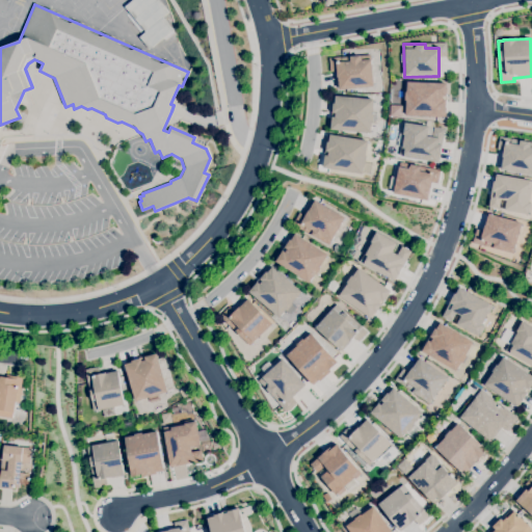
[(370,54),(373,86),(337,88),(336,71),(329,73),(328,58),(370,54)]
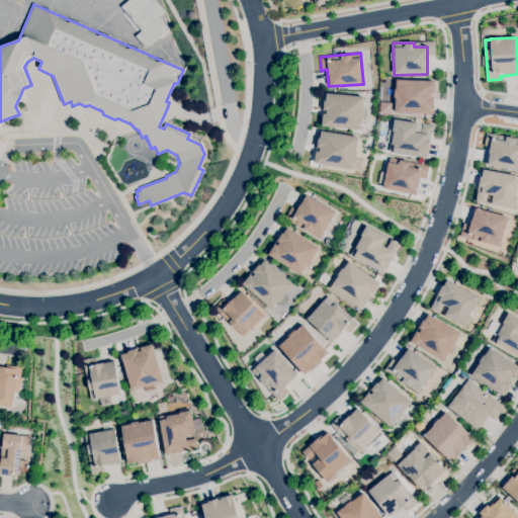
[(395,80),(393,112),(431,115),(433,81),(395,80)]
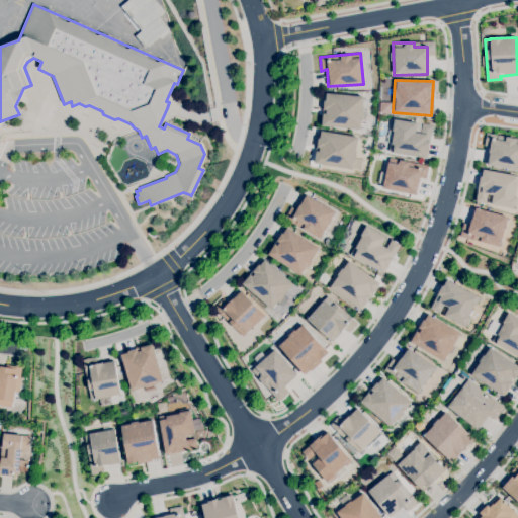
[(324,94),(321,126),(360,130),(362,96),(324,94)]
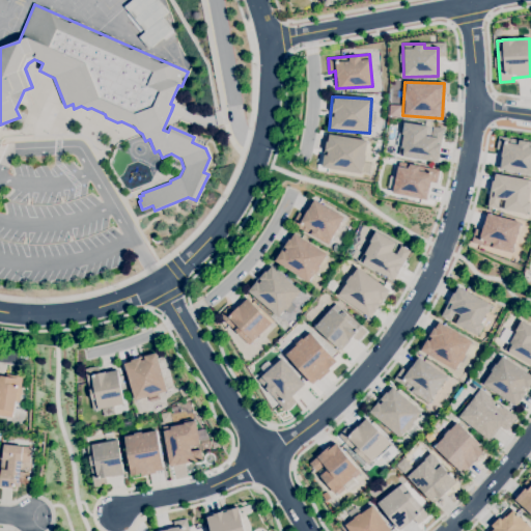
[(401,123),(397,157),(436,163),(442,130),(431,128),(430,136),(425,135),(426,127),(401,123)]
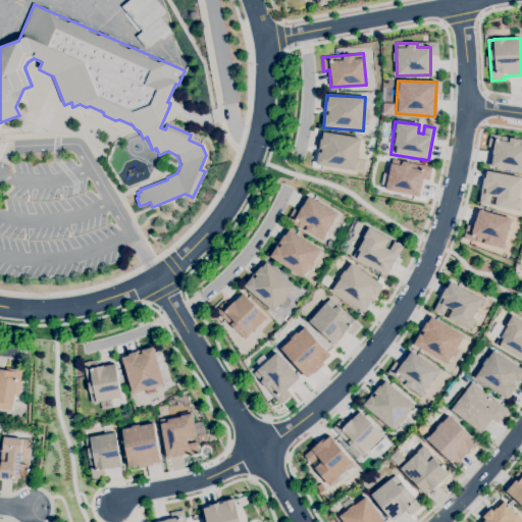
[(320,133),(315,165),(354,171),(360,139),(320,133)]
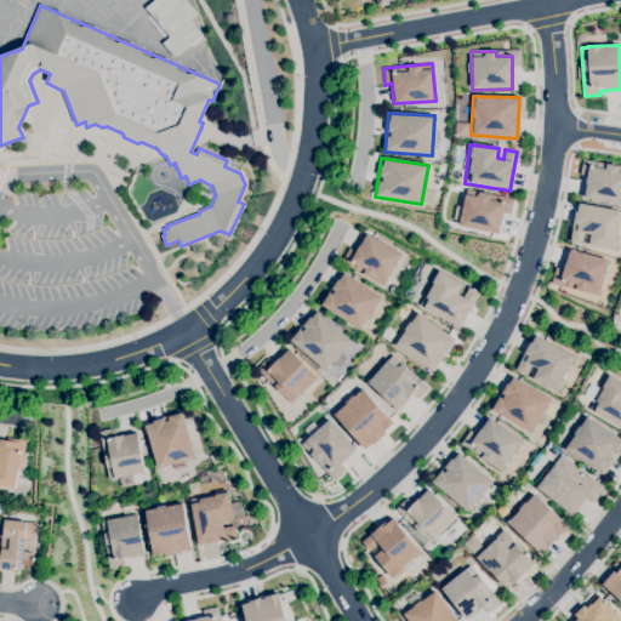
[(620,167),(620,205),(582,199),(586,177),(580,175),(582,161),(620,167)]
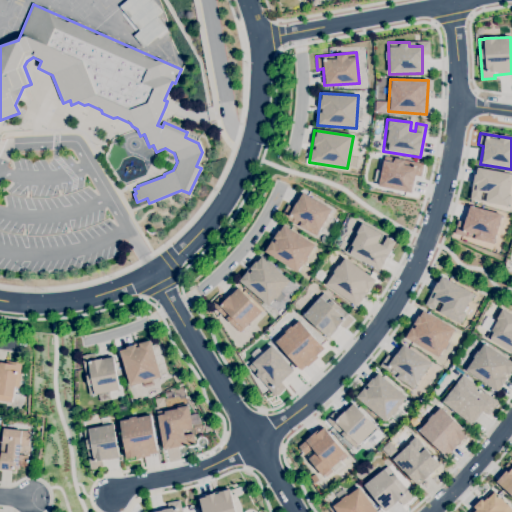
[(384,157),(377,188),(409,196),(416,169),(403,166),(404,162),(384,157)]
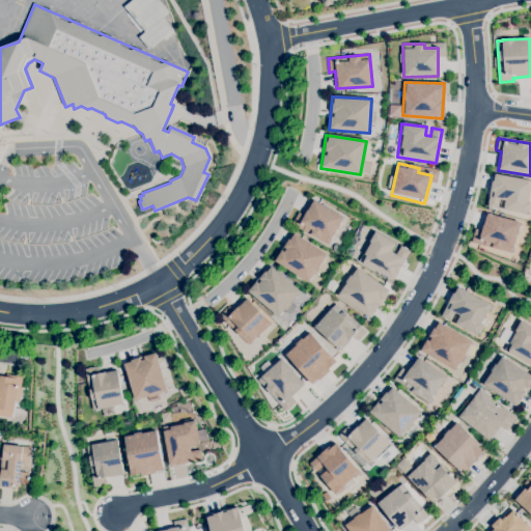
[(488,205),(494,173),(530,180),(529,188),(530,189),(526,215),(488,205)]
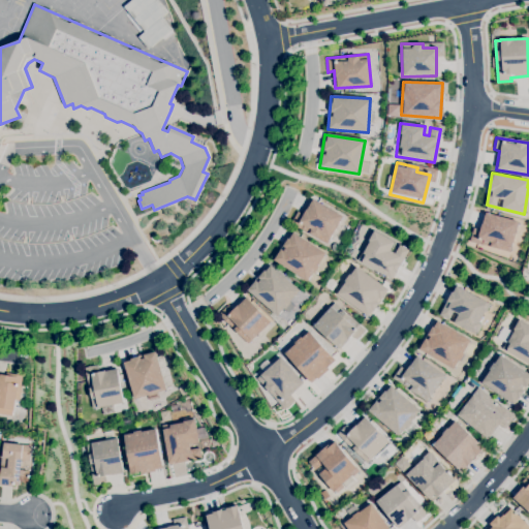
[(313,199),(343,216),(330,241),(329,240),(327,244),(290,223),(298,212),(303,215),(306,210),(307,210),(313,199)]
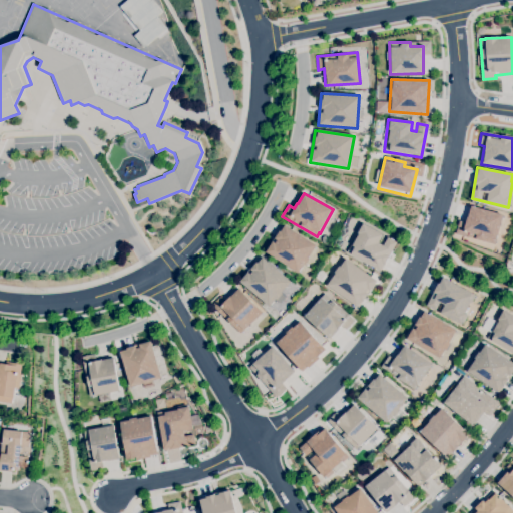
[(457,235),(459,223),(465,225),(469,207),(502,216),(495,246),(457,235)]
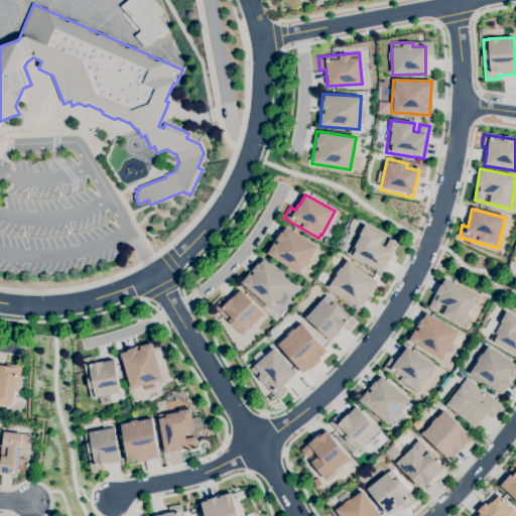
[(364,225),(385,236),(383,241),(388,243),(390,239),(398,244),(387,266),(385,265),(382,271),(349,253),(354,245),(355,246),(360,236),(359,235),(364,225)]
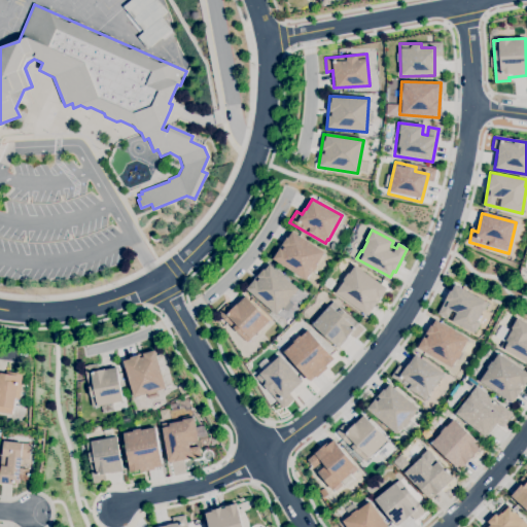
[(290,231),(324,251),(316,265),(317,266),(313,273),(312,272),(306,280),(273,259),(290,231)]
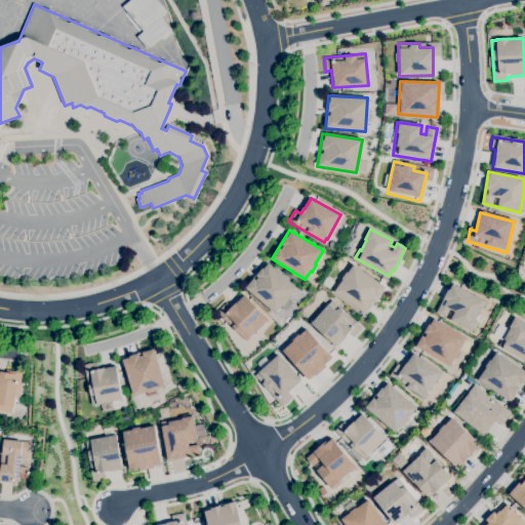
[(267,263),(297,288),(287,299),(288,300),(283,307),(282,306),(276,313),(245,288),(267,263)]
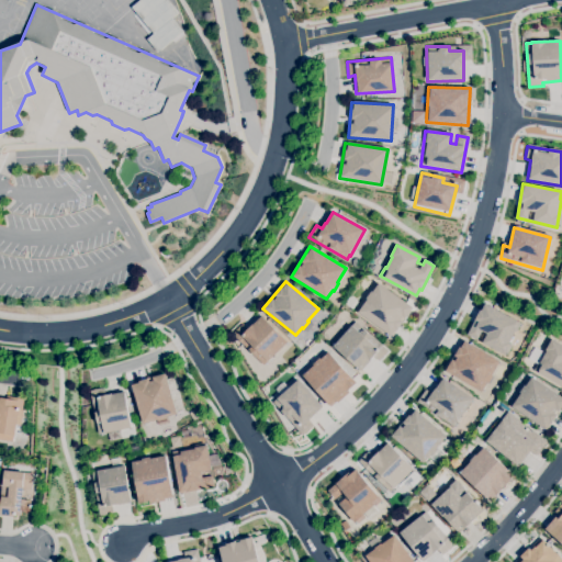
[(379,283),(414,307),(405,319),(402,317),(400,319),(403,322),(397,329),(395,328),(391,335),(358,313),(367,300),(366,299),(371,291),(372,292),(379,283)]
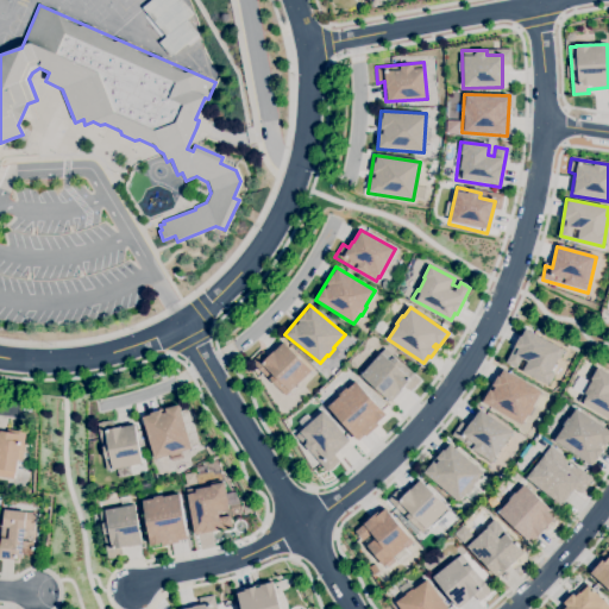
[(506,364),(522,331),(560,350),(556,358),(559,359),(544,385),(506,364)]
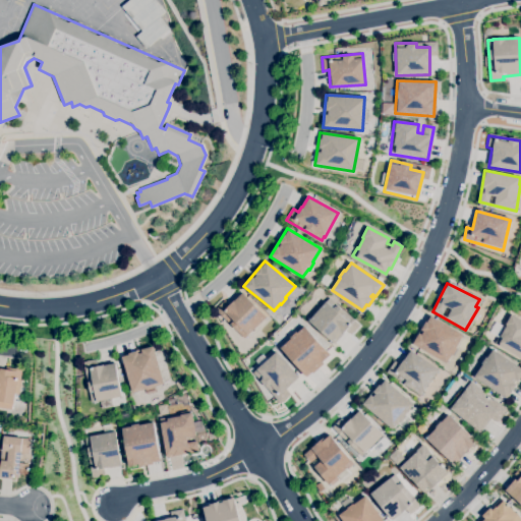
[(241,293),(267,316),(245,338),(216,310),(225,301),(230,305),(241,293)]
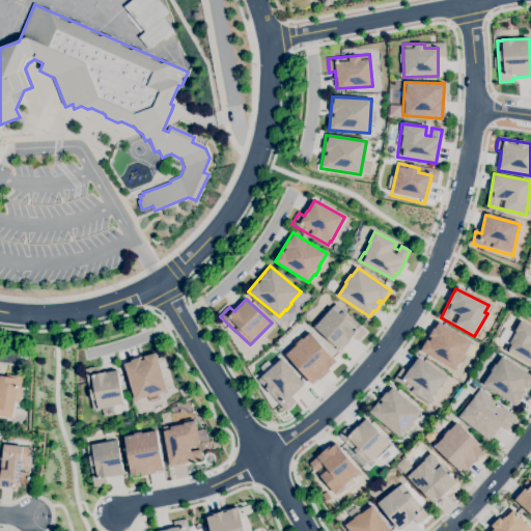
[(335,303),(367,332),(359,341),(353,336),(340,351),(313,327),(335,303)]
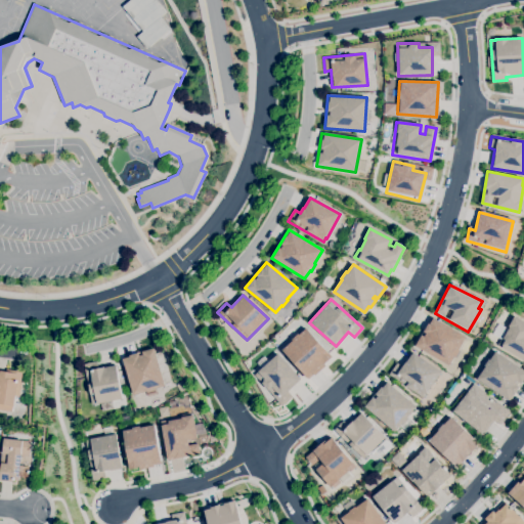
[(416,346),(432,318),(467,338),(449,366),(416,346)]
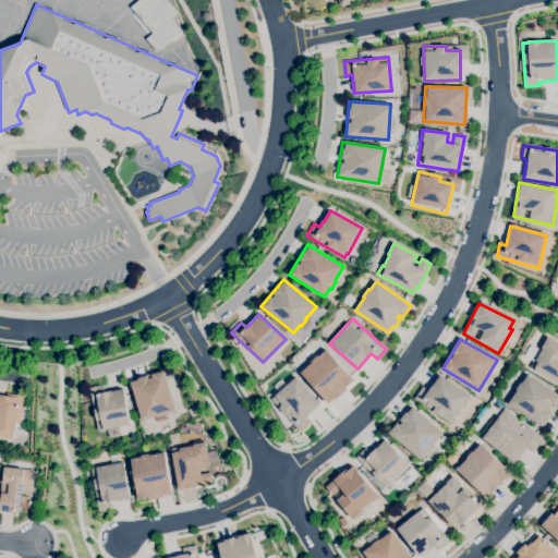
[(557,386),(528,370),(545,339),(557,346),(557,386)]
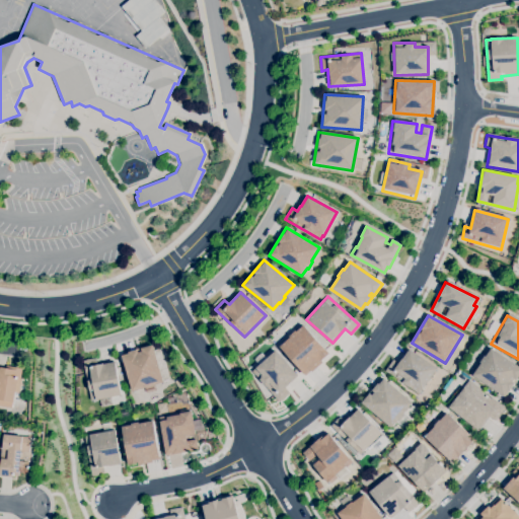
[(303,325),(328,354),(321,361),(323,362),(312,372),(310,369),(305,374),(280,347),(290,337),(289,336),(295,330),(296,331),(303,325)]
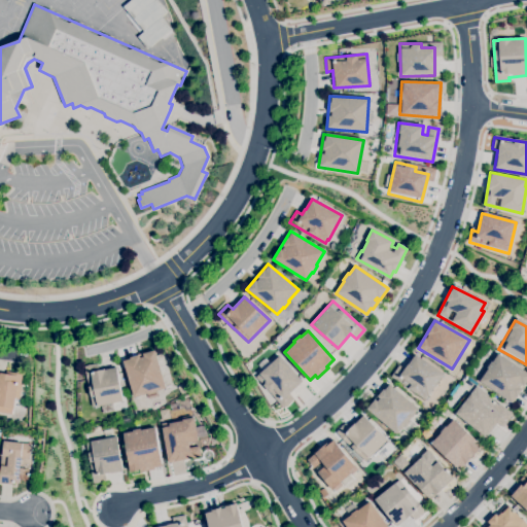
[(134,397),(124,359),(139,355),(140,358),(144,357),(143,353),(155,350),(166,388),(134,397)]
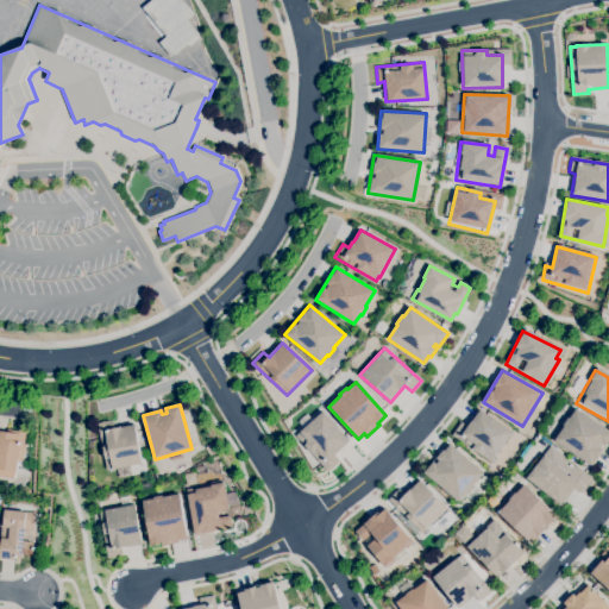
[(453,434),(460,421),(466,426),(478,408),(512,431),(491,462),(453,434)]
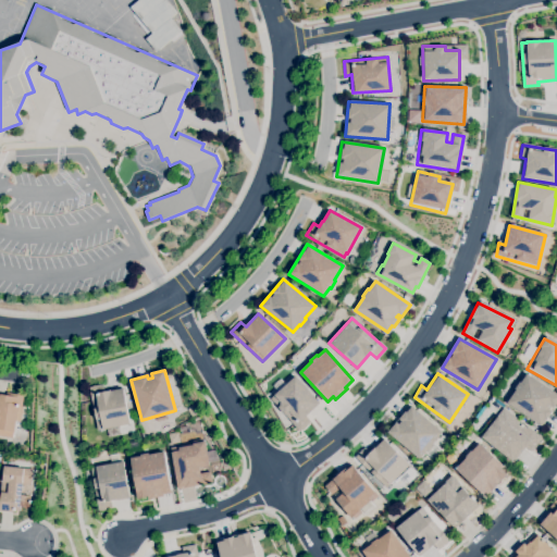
[(296,375),(320,403),(306,416),(311,421),(299,431),(270,398),(296,375)]
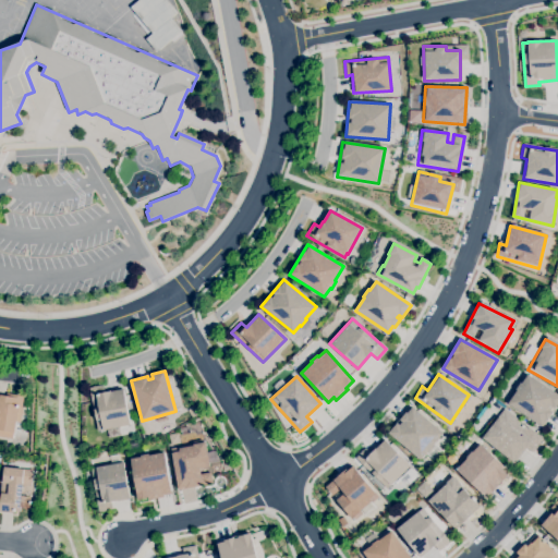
[(506,404),(525,376),(557,397),(557,403),(542,428),(506,404)]
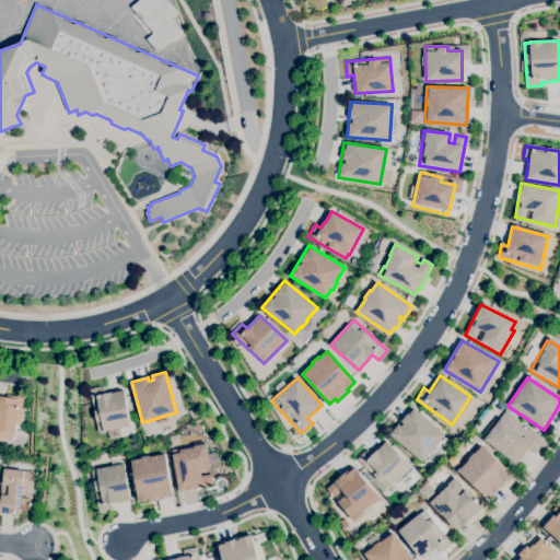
[(105,394),(124,389),(131,426),(98,432),(90,389),(104,386),(105,394)]
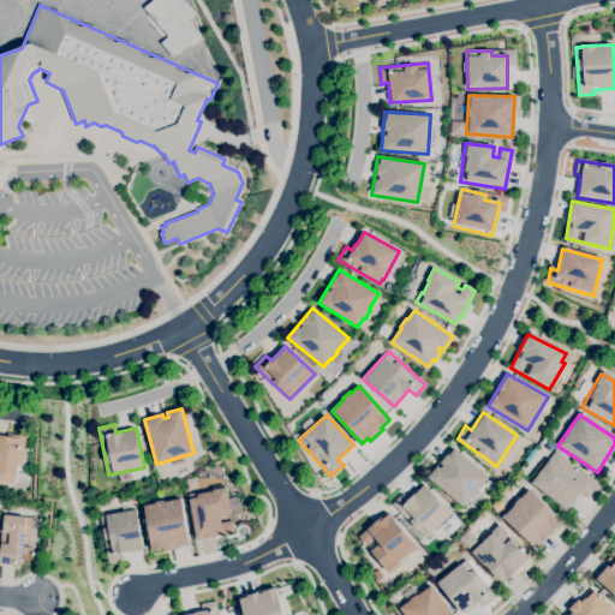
[(13,485),(0,483),(0,435),(7,437),(7,434),(27,436),(22,467),(17,466),(13,485)]
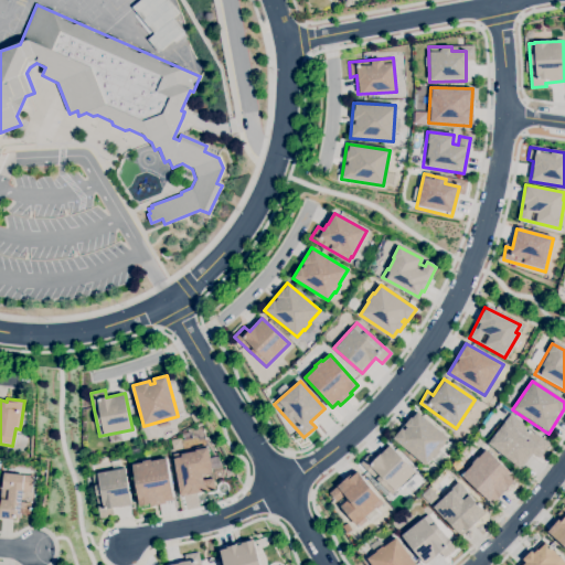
[(392,438),(415,412),(448,440),(424,467),(392,438)]
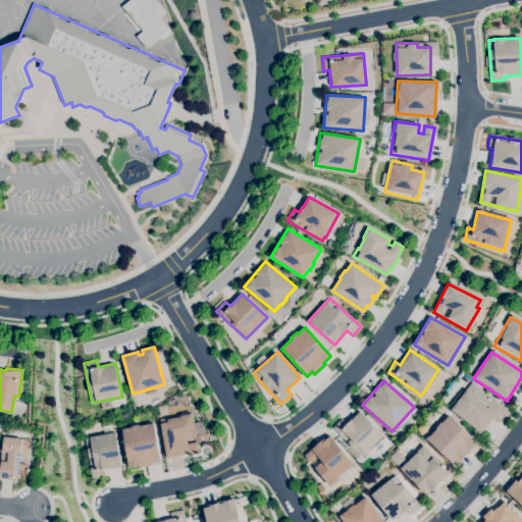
[(481,434),(451,410),(467,389),(466,389),(472,382),(483,393),(483,394),(492,402),(493,400),(508,411),(498,424),(491,419),(489,422),(481,434)]
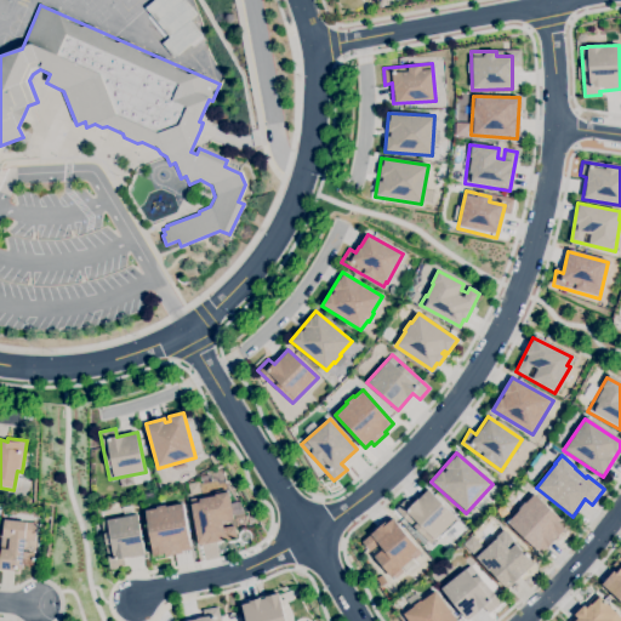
[(198,545),(208,542),(237,537),(228,491),(226,493),(224,482),(217,483),(217,480),(211,482),(210,474),(198,477),(199,482),(187,484),(198,545)]
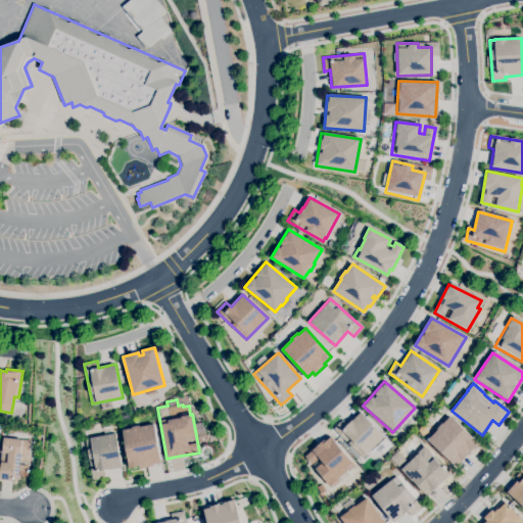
[(333,429),(342,420),(346,425),(360,412),(383,436),(362,459),(333,429)]
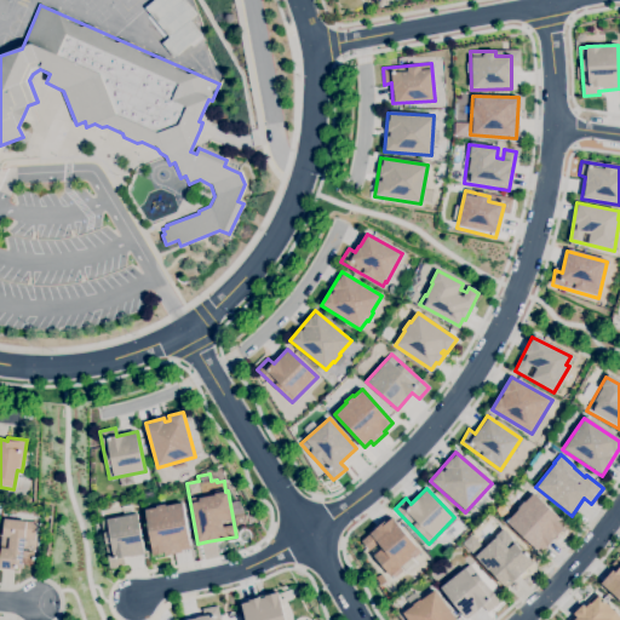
[(540,554),(506,522),(518,510),(517,509),(523,503),(524,503),(533,494),(563,523),(564,522),(567,526),(557,537),(556,535),(554,539),(555,540),(547,547),(546,546),(540,554)]
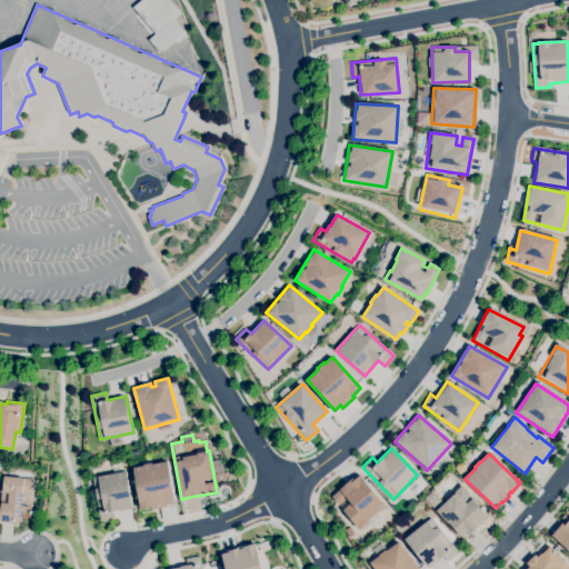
[(132,467),(167,460),(176,502),(167,503),(167,507),(152,509),(152,508),(140,510),(132,467)]
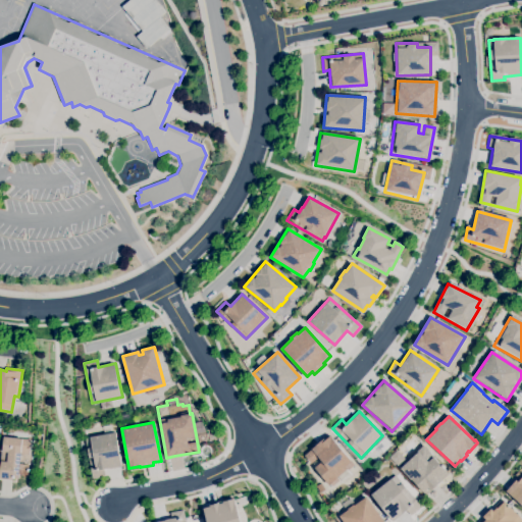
[(83,437),(115,432),(121,467),(113,468),(104,470),(105,477),(91,479),(83,437)]
